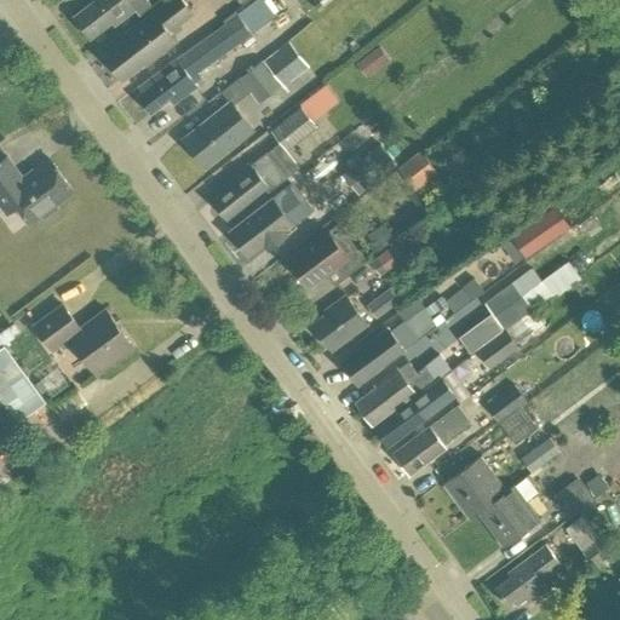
[(93,0),(74,16),(91,38),(113,22),(115,26),(136,10),(139,15),(151,6),(147,0),(93,0)]
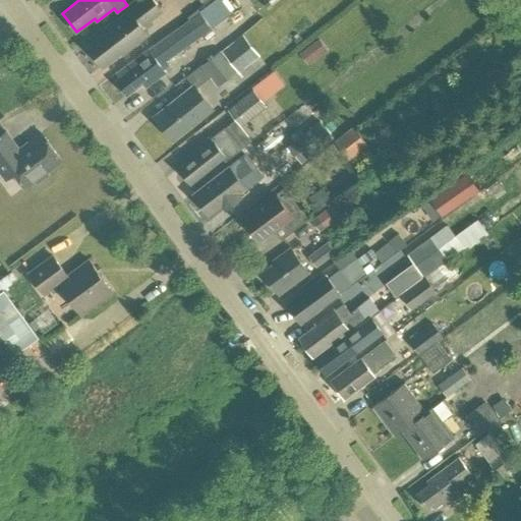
[(140,26),(161,11),(152,0),(142,0),(111,24),(113,27),(87,47),(102,66),(119,52),(121,54),(147,35),(140,26)]
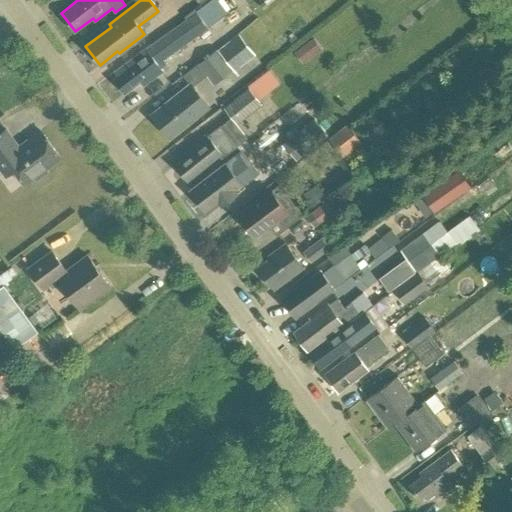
[(146,49),(114,72),(117,76),(113,79),(124,95),(140,83),(143,86),(162,72),(157,64),(207,28),(207,29),(228,14),(217,0),(211,0),(195,12),(194,10),(185,16),(187,19),(146,49)]
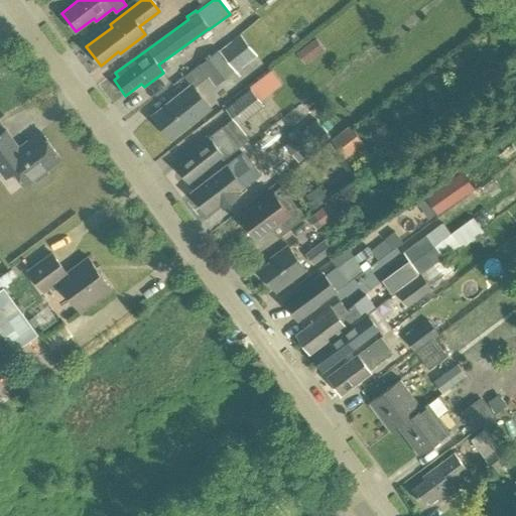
[(305,46),(297,53),(305,65),(314,57),(305,46)]
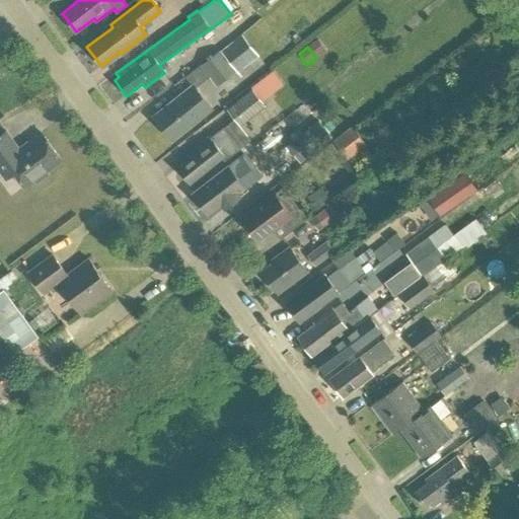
[(219,51),(217,53),(200,66),(216,86),(235,71),(219,51)]
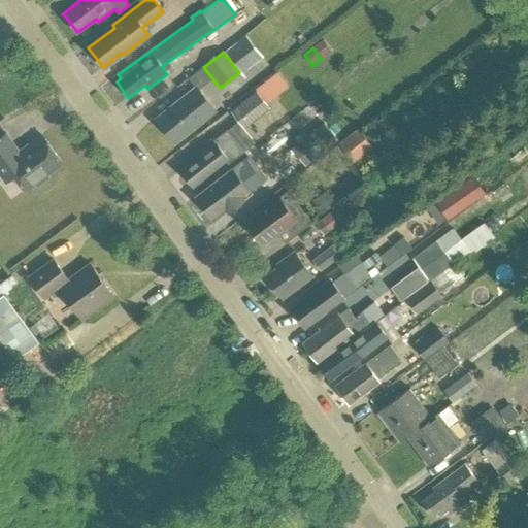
[(238,121),(244,128),(270,106),(267,102),(289,86),(277,71),(256,89),(258,91),(231,111),(238,121)]
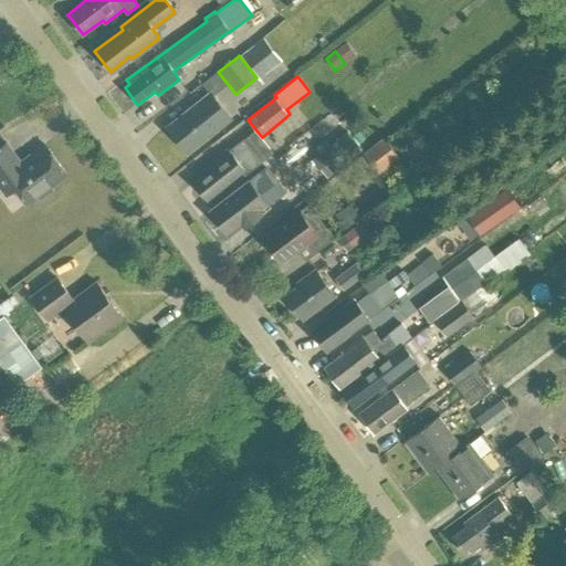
[(187,154),(230,119),(210,93),(166,127),(187,154)]
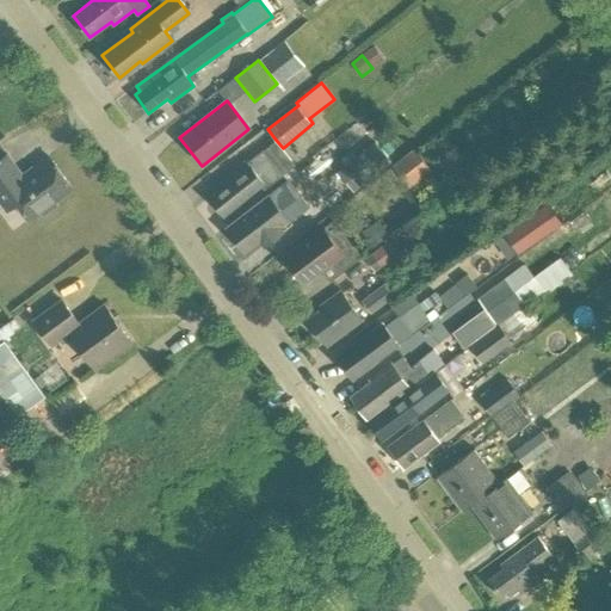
[(392,162),(375,142),(340,171),(356,191),(392,162)]
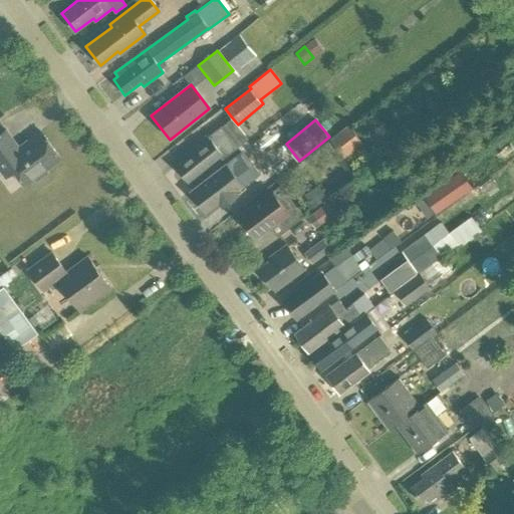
[(344,158),(362,143),(347,124),(329,139),(344,158)]
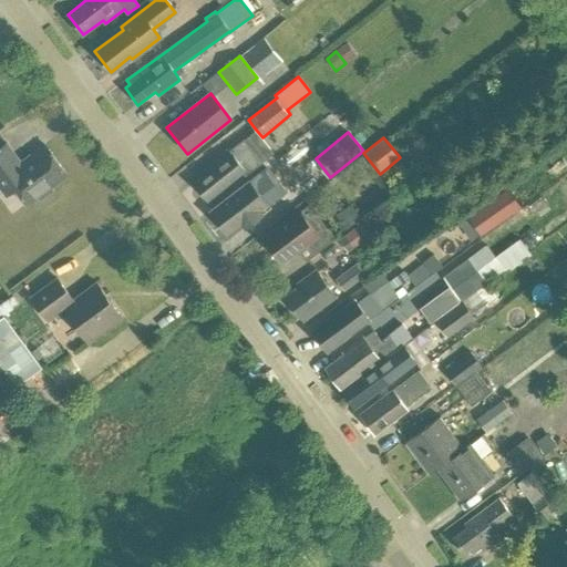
[(230,150),(229,147),(195,175),(199,179),(194,184),(207,200),(243,173),(245,176),(263,162),(245,138),(230,150)]
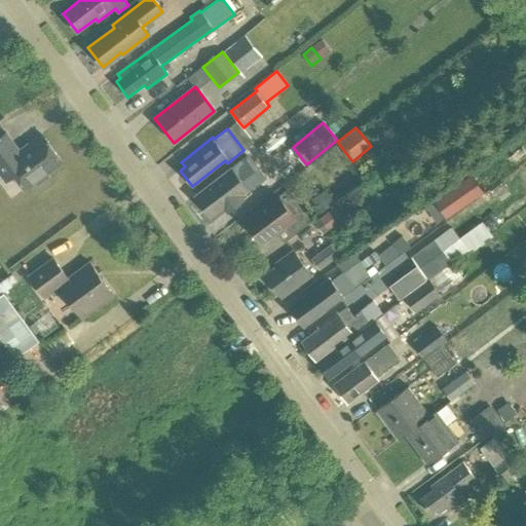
[(49,177),(48,174),(64,162),(43,136),(21,152),(6,133),(0,138),(0,173),(4,179),(12,173),(26,190),(36,183),(37,186),(49,177)]
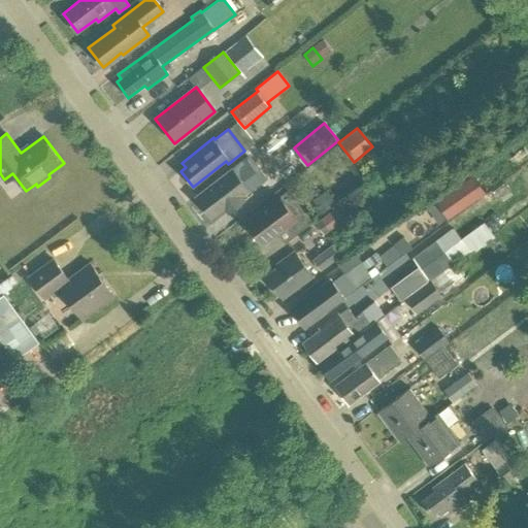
[(242,182),(251,174),(241,162),(195,197),(211,219),(224,208),(227,212),(244,200),(240,195),(249,190),(242,182)]
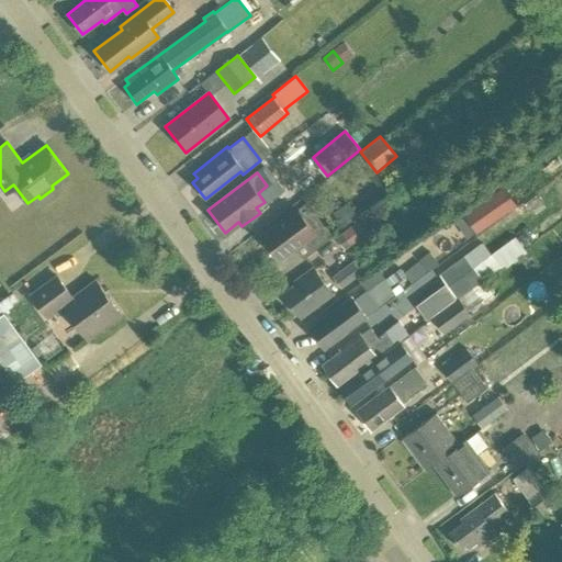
[(503,186),(463,213),(476,233),(517,205),(503,186)]
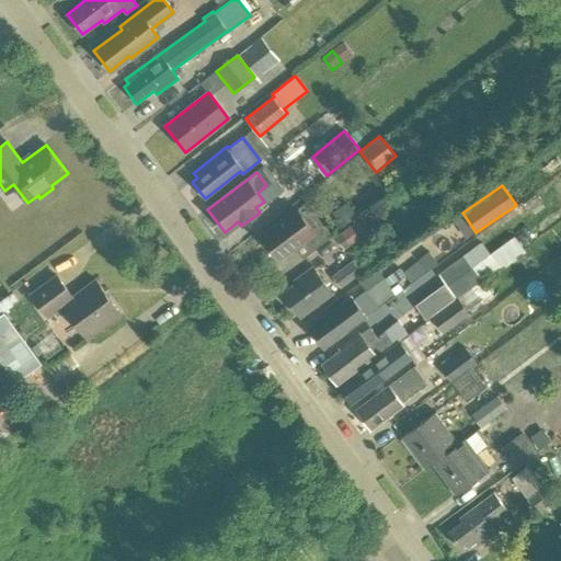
[(343,227),(358,216),(347,202),(332,213),(343,227)]
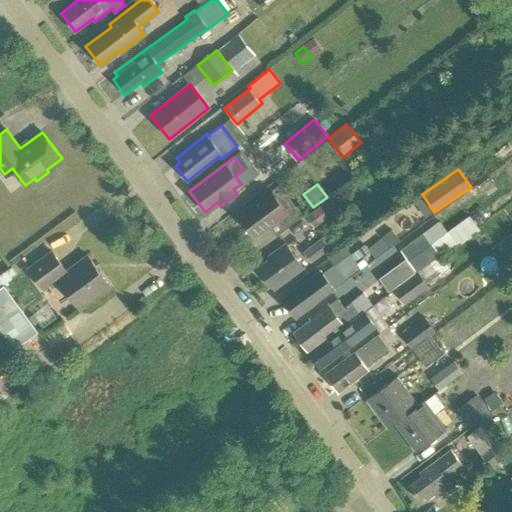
[(278,185),(270,191),(238,215),(254,236),(275,221),(282,231),(302,216),(295,205),(294,206),(278,185)]
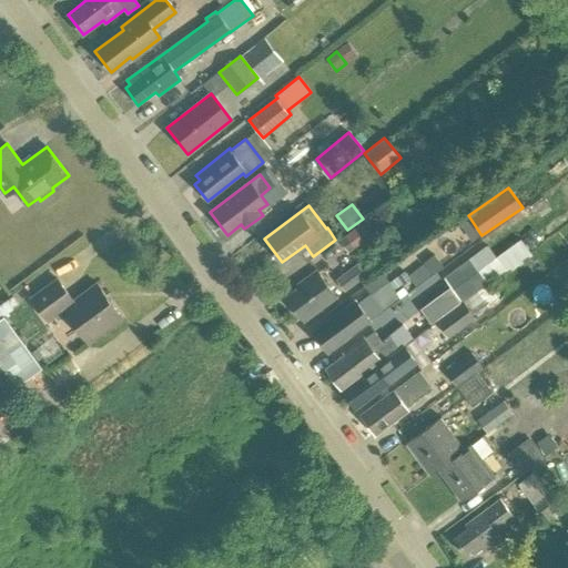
[(373,233),(364,221),(338,240),(348,252),(373,233)]
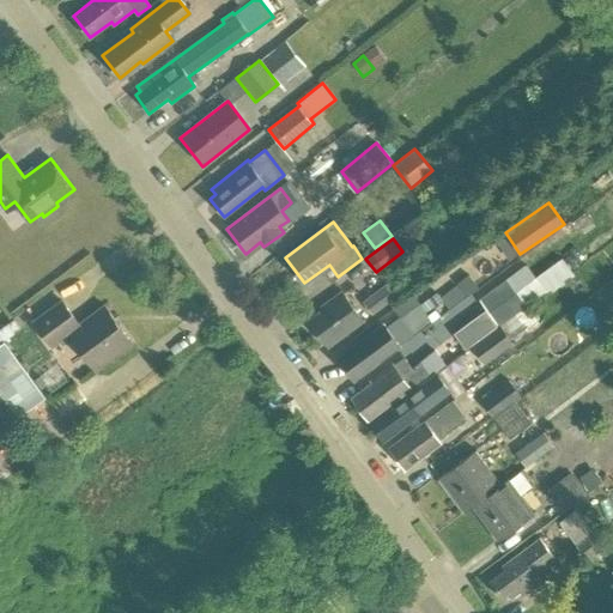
[(525,266),(472,291),(486,320),(539,296),(525,266)]
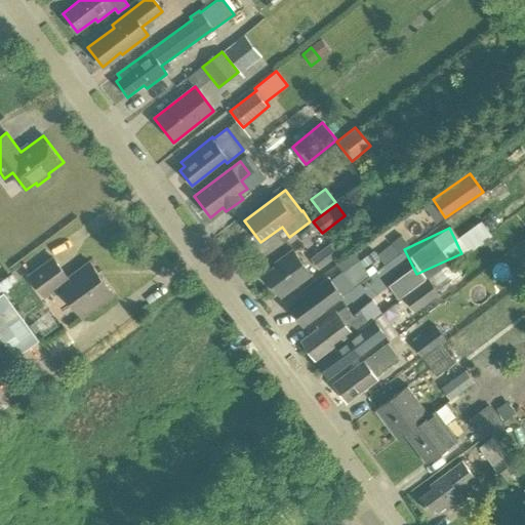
[(382,264),(395,252),(386,242),(373,253),(382,264)]
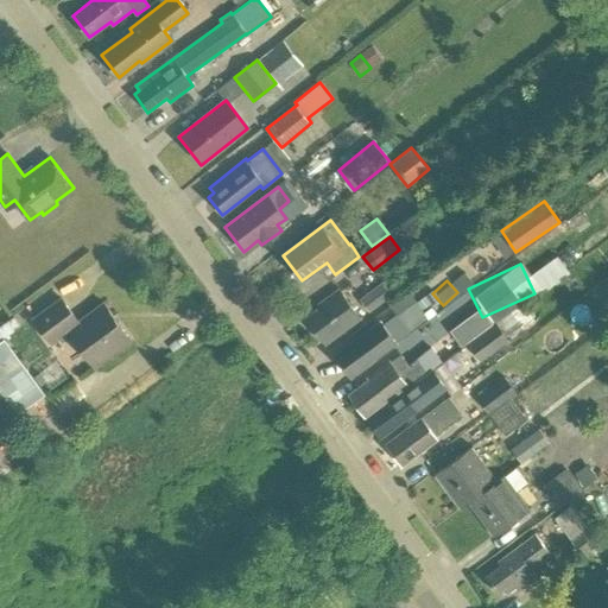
[(369,311),(392,295),(382,283),(360,299),(369,311)]
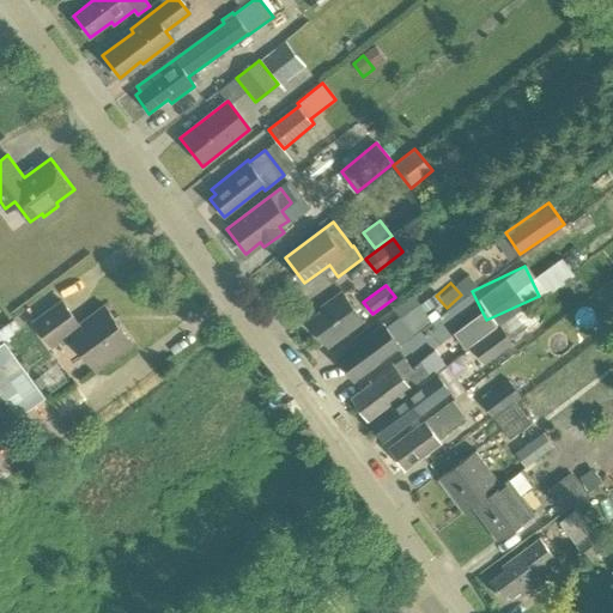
[(327,346),(360,321),(340,292),(321,307),(323,309),(309,320),(327,346)]
